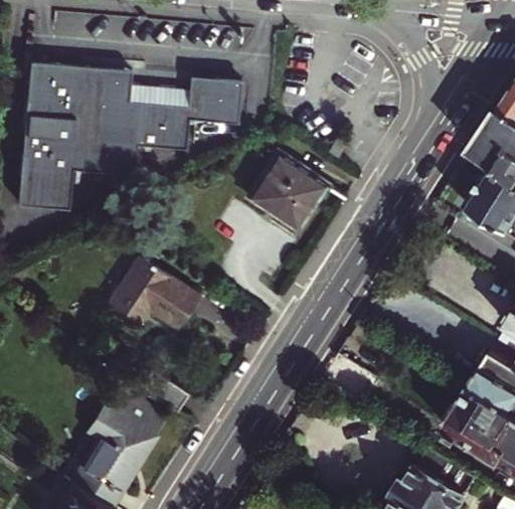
[(119,70),(31,62),(19,205),(69,210),(72,170),(114,173),(119,70)]
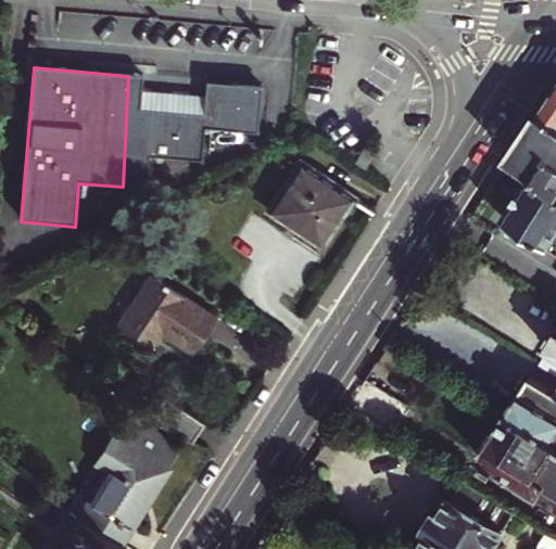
[(128,76),(123,187),(144,189),(148,156),(201,162),(204,129),(257,133),(261,88),(206,84),(203,115),(138,109),(141,77),(128,76)]
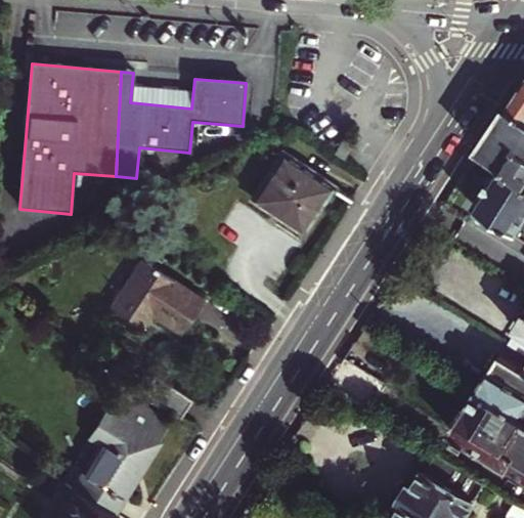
[(523,92),(483,156),(508,173),(523,183),(523,92)]
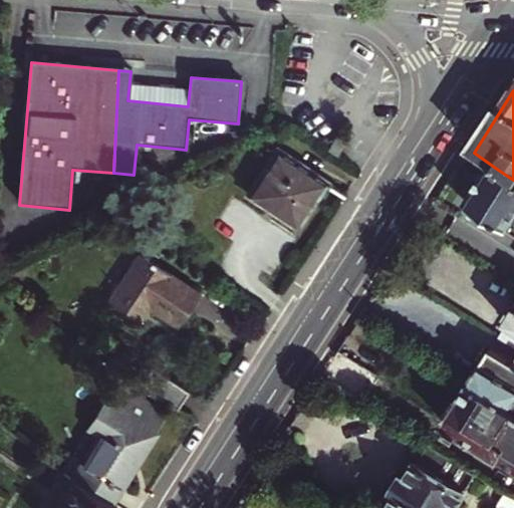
[(296,228),(323,186),(278,156),(251,199),(296,228)]
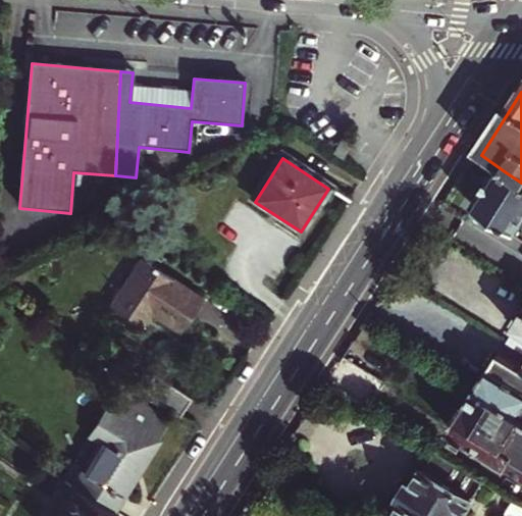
[(479,213),(480,214),(519,239),(521,234),(521,183),(506,172),(479,213)]
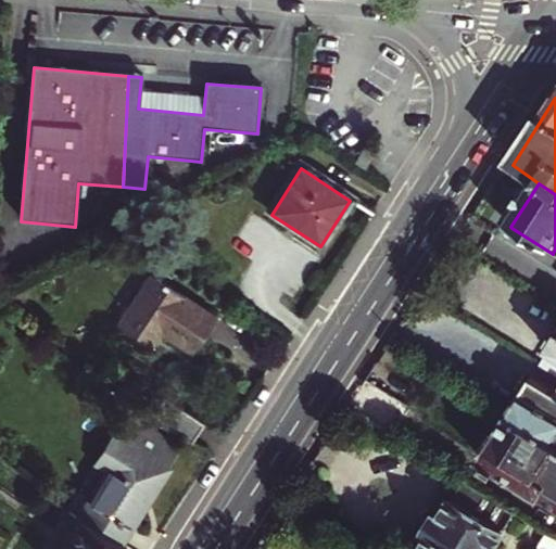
[(512,228),(502,241),(544,267),(553,254),(512,228)]
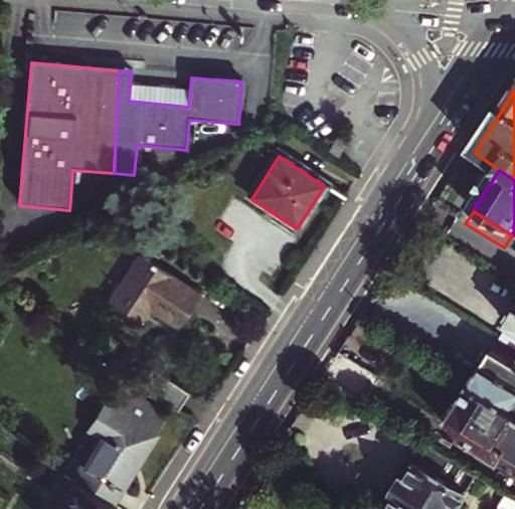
[(138,305),(178,331),(200,297),(140,257),(109,304),(129,318),(138,305)]
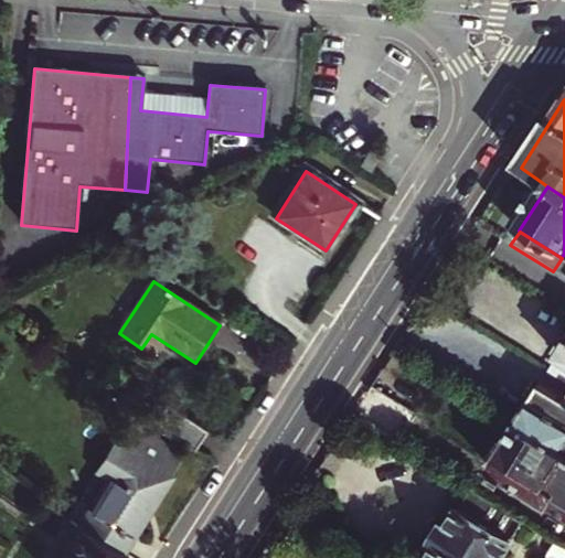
[(564,349),(548,376),(564,386),(564,349)]
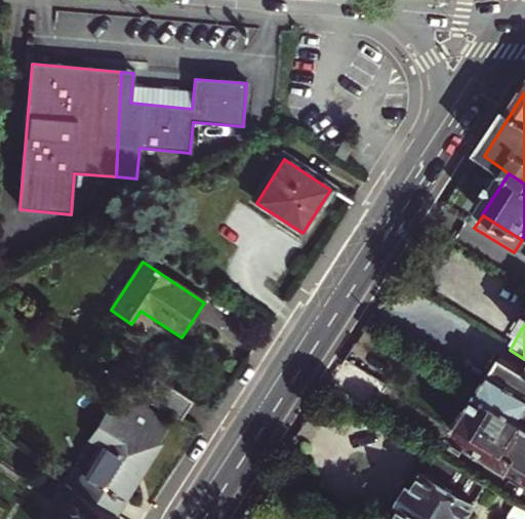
[(484,394),(524,418),(524,359),(510,350),(484,394)]
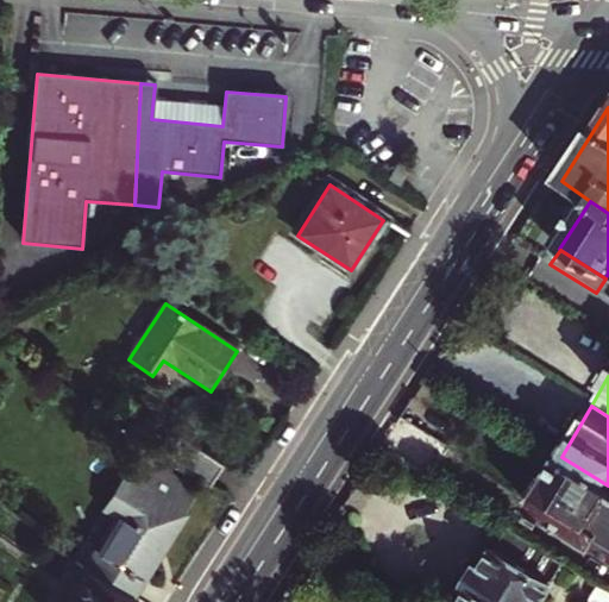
[(212,487),(224,468),(180,439),(168,458),(212,487)]
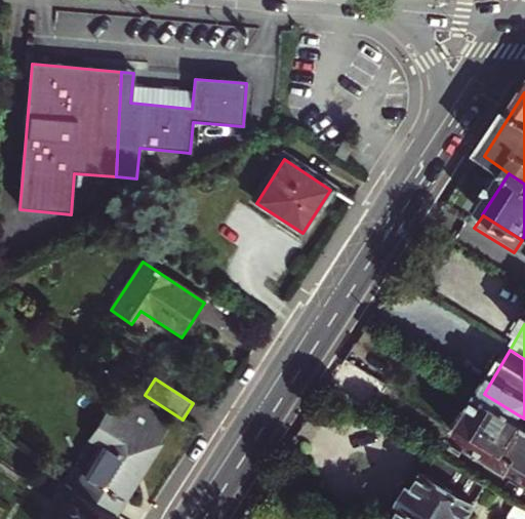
[(524,444),(524,418),(484,394),(473,412),(470,410),(453,436),(510,470),(524,444)]
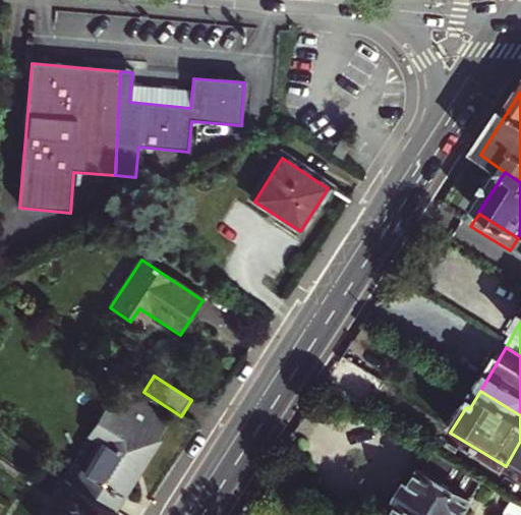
[(72,465),(62,480),(75,489),(111,511),(123,490),(126,492),(169,424),(123,396),(112,413),(108,410),(91,438),(101,444),(83,472),(72,465)]
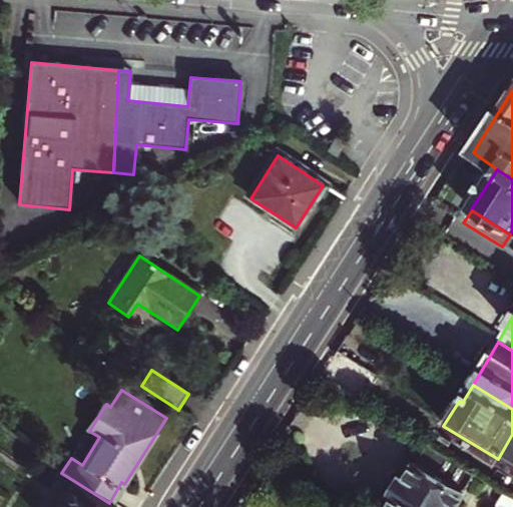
[(512,434),(498,459),(512,468),(512,434)]
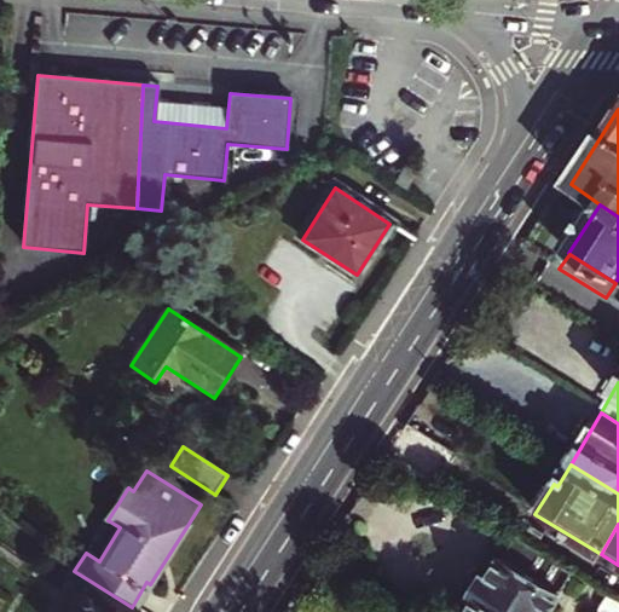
[(472,595),(478,599),(469,611),(553,611),(562,595),(561,594),(574,575),(514,538),(489,581),(482,577),(472,595)]
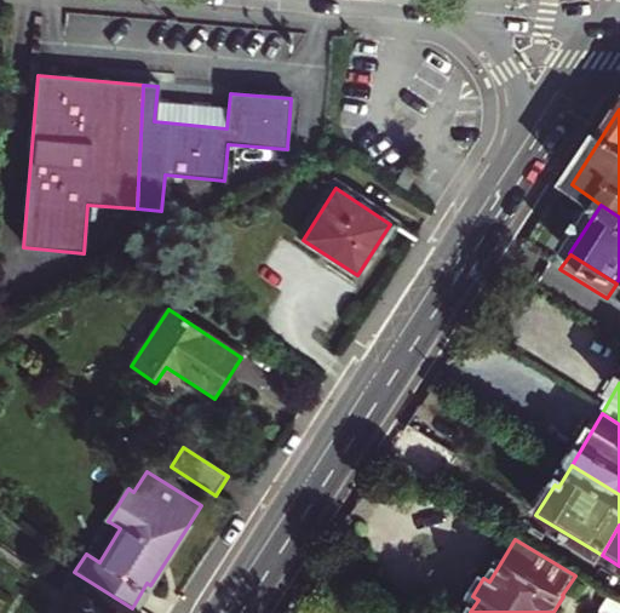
[(132,608),(90,582),(69,612),(138,612),(132,608)]
